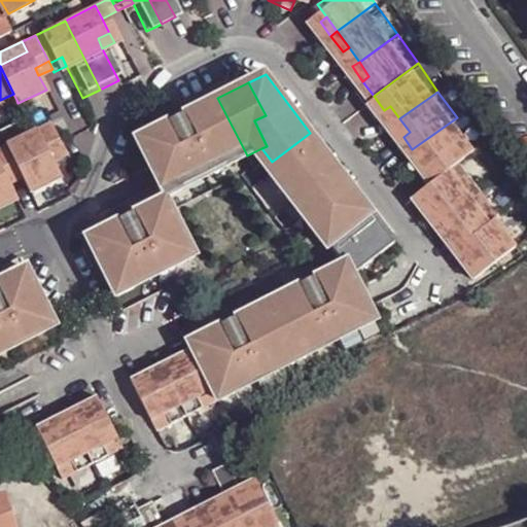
[(13,94),(0,100),(0,107),(16,100),(13,94)]
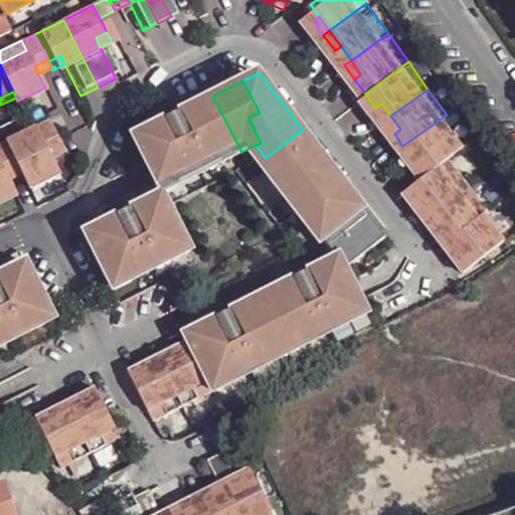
[(212,96),(183,110),(204,153),(207,158),(217,153),(221,162),(241,152),(212,96)]
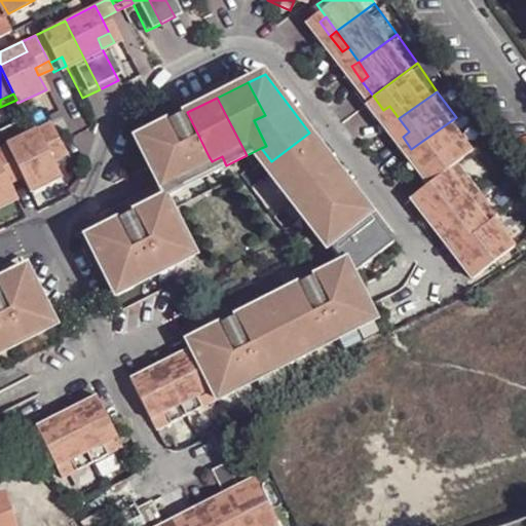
[(389,106),(383,110),(392,122),(399,118),(389,106)]
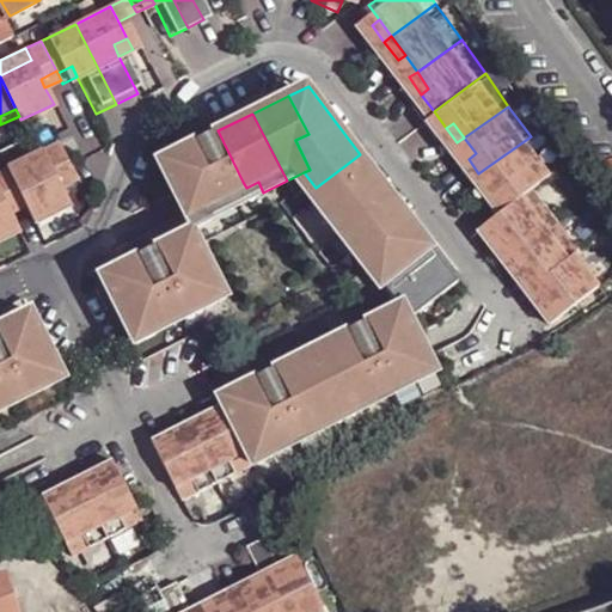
[(218,130),(191,144),(218,194),(231,187),(243,182),(218,130)]
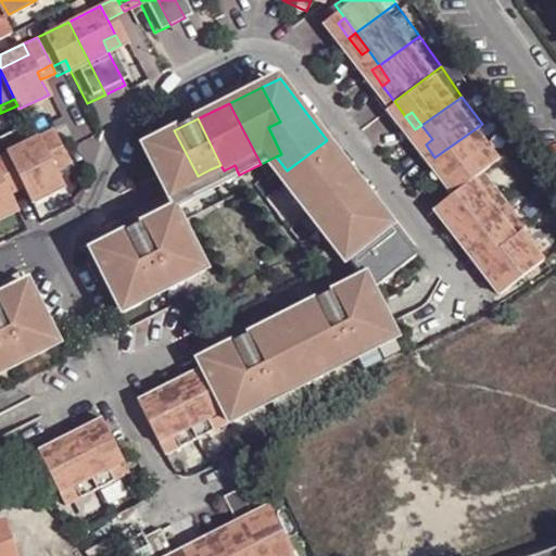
[(485,165),(503,153),(482,124),(442,152),(452,167),(446,173),(456,187),(485,165)]
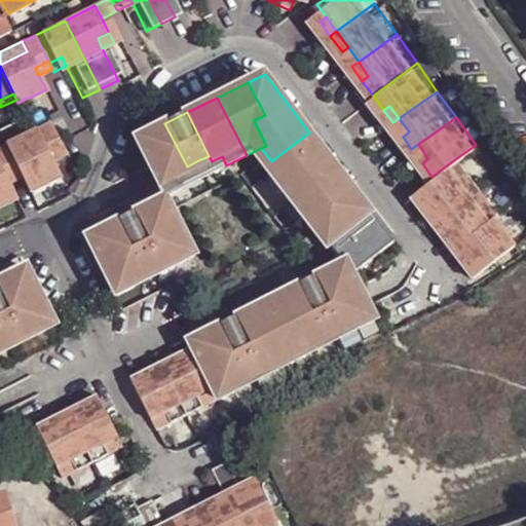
[(409,132),(399,118),(392,122),(403,137),(409,132)]
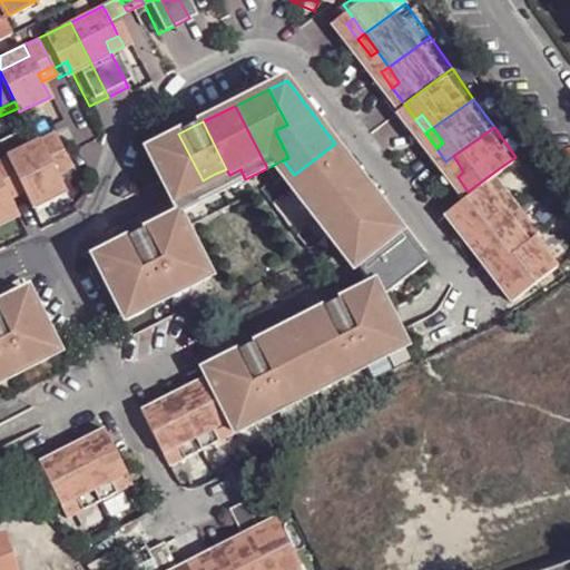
[(35,138),(40,149),(10,165),(21,185),(25,193),(32,207),(66,192),(57,175),(53,168),(67,160),(52,130),(35,138)]
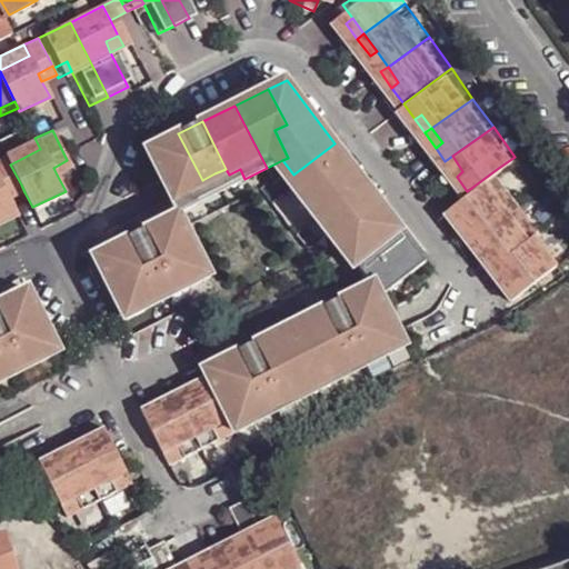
[(178,133),(146,149),(176,212),(199,201),(196,192),(206,187),(202,180),(178,133)]
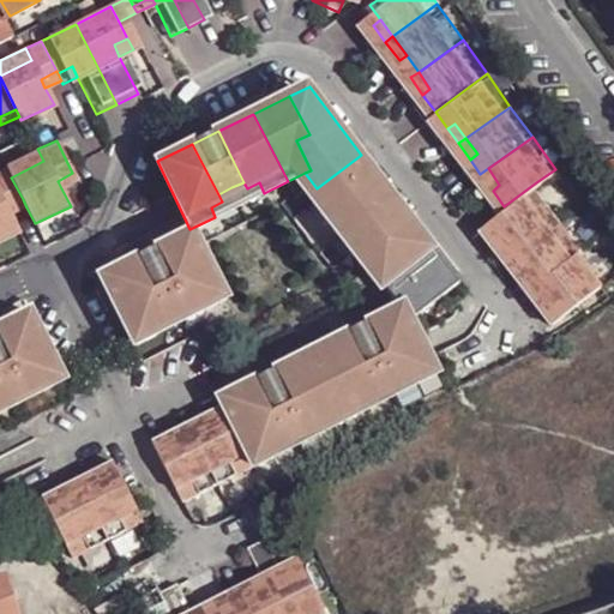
[(43,161),(37,149),(5,166),(11,178),(43,161)]
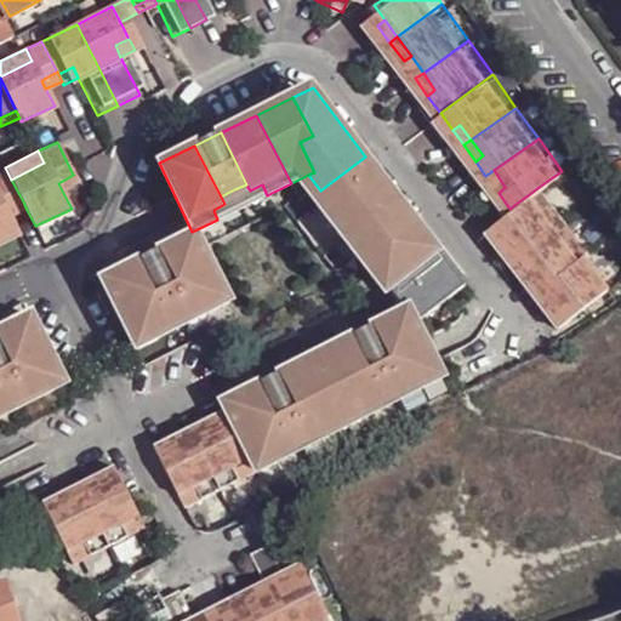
[(365,157),(320,191),(347,226),(392,192),(365,157)]
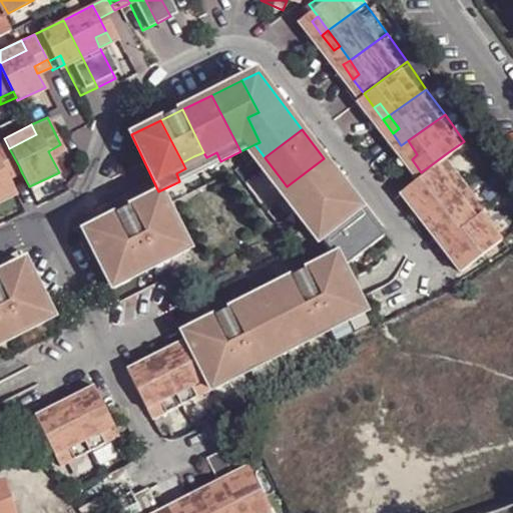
[(0,200),(16,194),(8,179),(5,172),(19,166),(9,148),(4,138),(0,139),(0,200)]
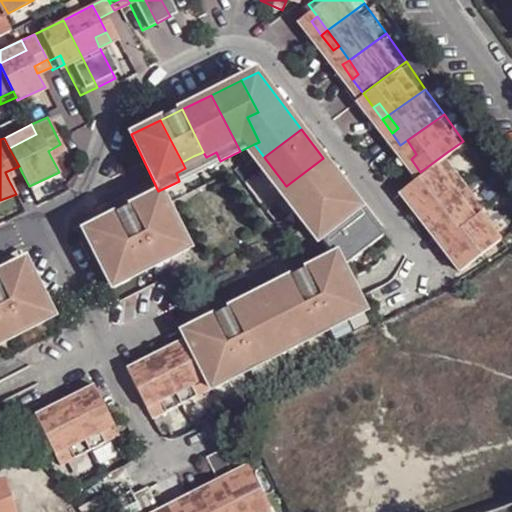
[(407,140),(400,145),(411,159),(416,154),(407,140)]
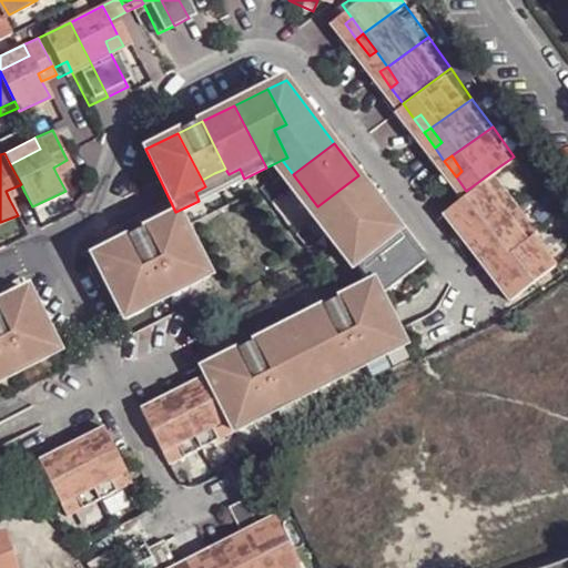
[(53,168),(57,174),(71,166),(67,160),(53,168)]
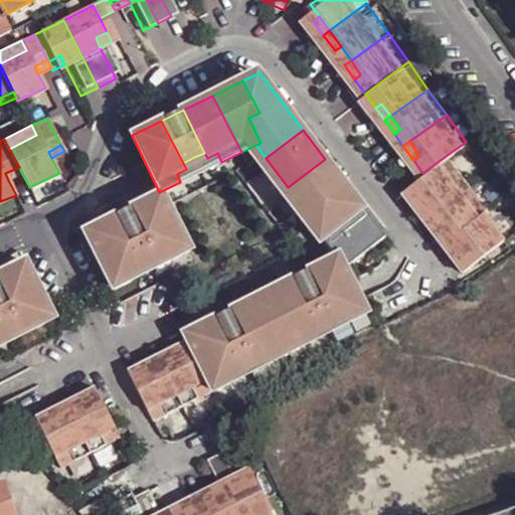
[(207,158),(204,153),(194,157),(201,172),(221,162),(217,153),(207,158)]
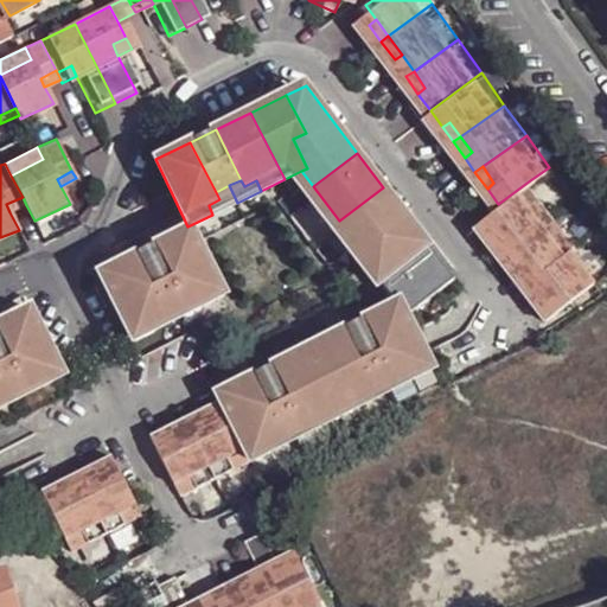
[(502,248),(551,210),(530,180),(498,204),(479,218),(489,230),(502,248)]
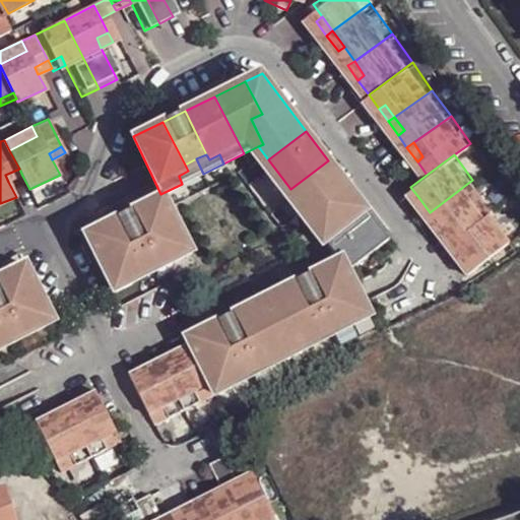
[(196,158),(185,165),(188,171),(179,176),(182,184),(203,174),(196,158)]
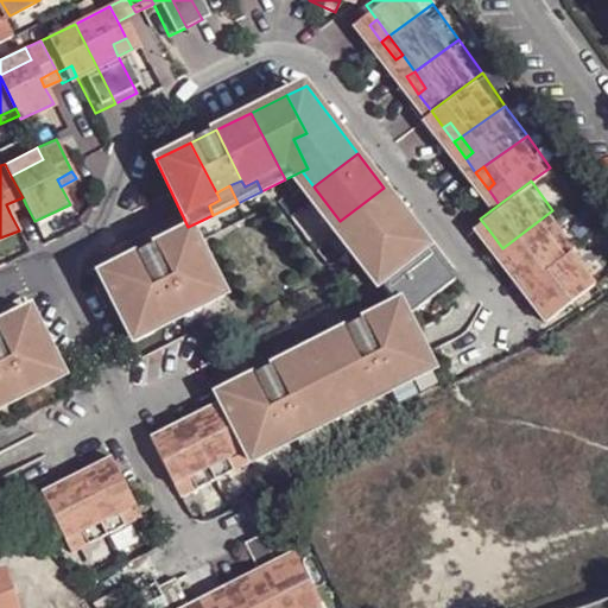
[(371,252),(410,223),(384,188),(340,221),(365,257),(371,252)]
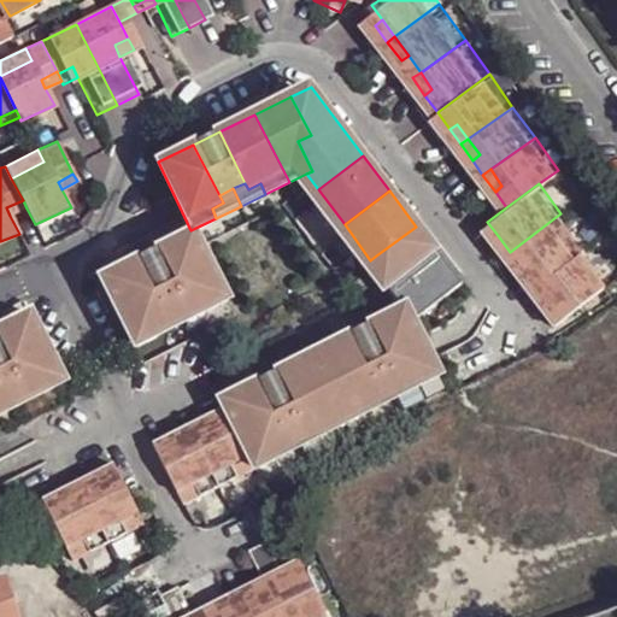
[(6,207),(10,216),(27,209),(23,200),(6,207)]
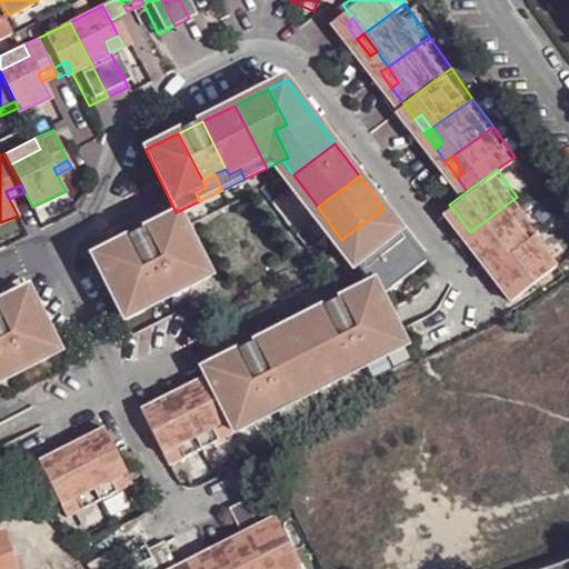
[(533,231),(539,228),(517,197),(470,232),(481,248),(491,261),(533,231)]
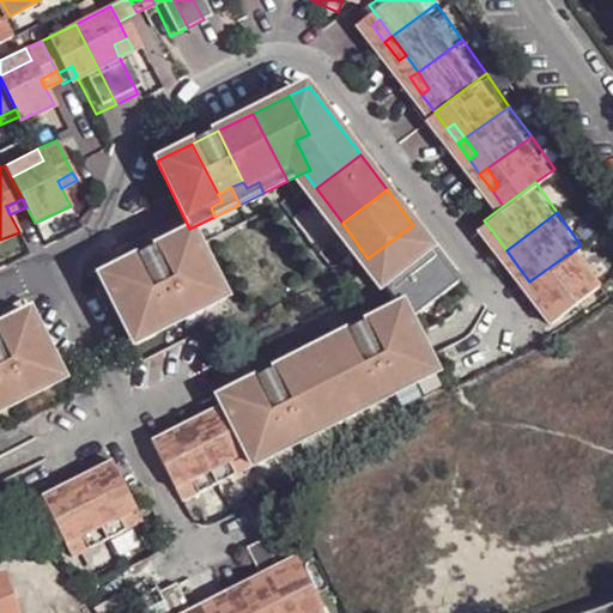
[(387,271),(434,236),(420,219),(413,225),(374,254),(387,271)]
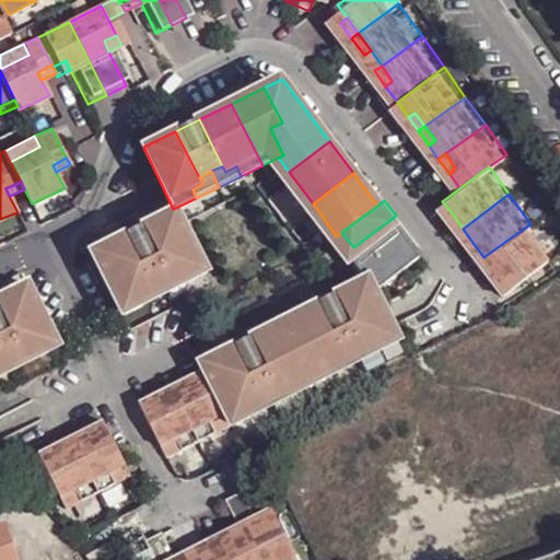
[(185,282),(205,271),(173,209),(141,225),(164,271),(167,278),(179,271),(185,282)]
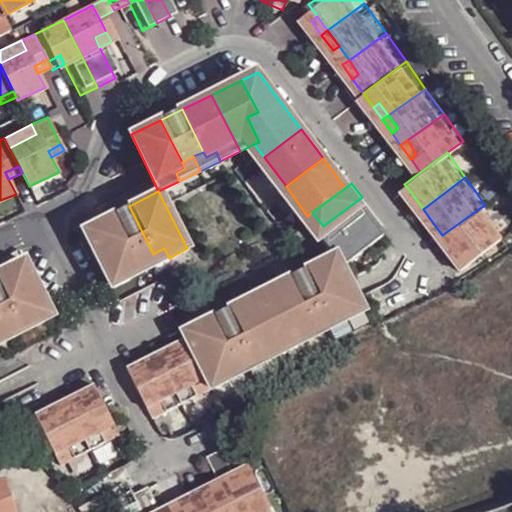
[(423,209),(412,194),(407,198),(417,213),(423,209)]
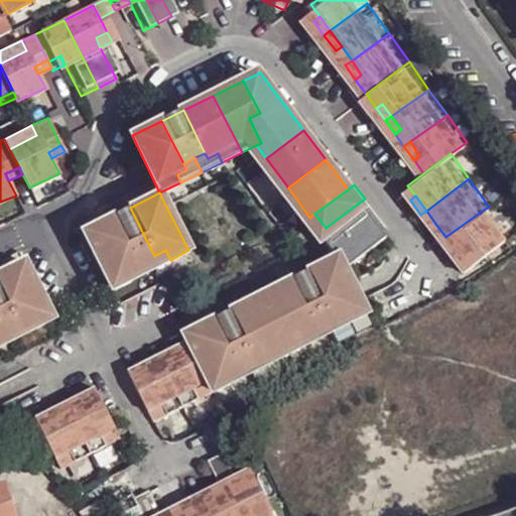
[(378,218),(365,199),(326,228),(336,242),(346,260),(377,237),(369,225),(378,218)]
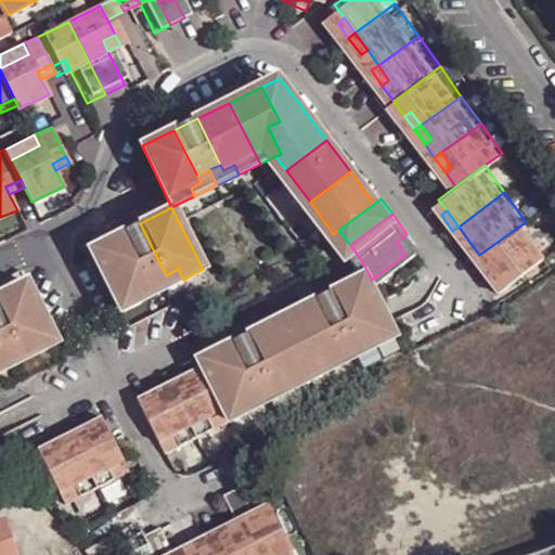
[(140,223),(117,234),(140,280),(151,275),(163,269),(140,223)]
